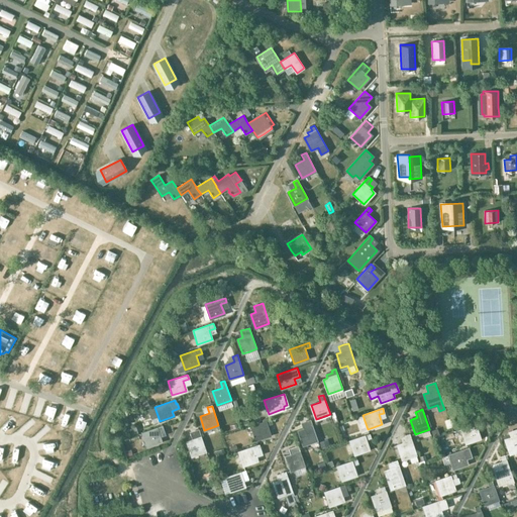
[(270,435),(267,425),(273,423),(271,419),(251,425),(255,439),(270,435)]
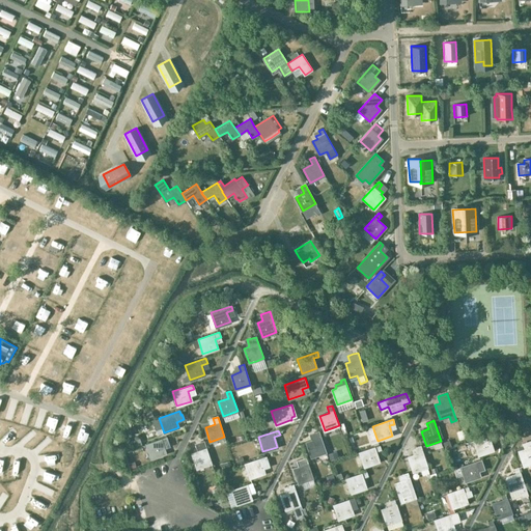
[(311,441),(306,443),(311,457),(326,452),(318,431),(314,434),(315,436),(310,438),(311,441)]
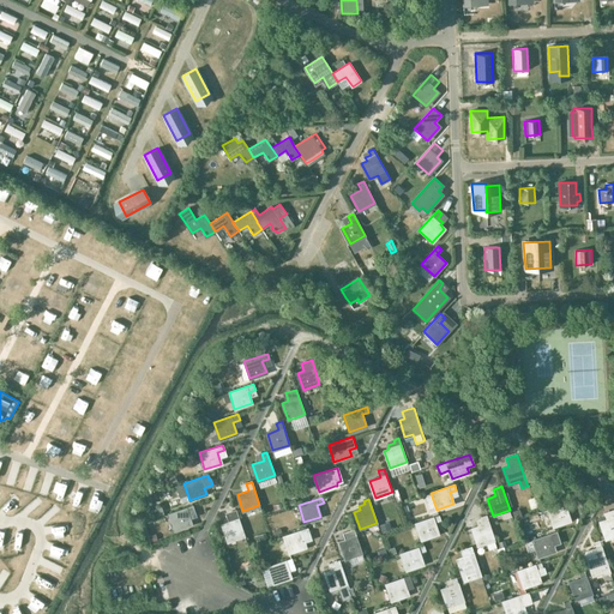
[(570,521),(566,510),(572,507),(571,501),(547,510),(553,527),(570,521)]
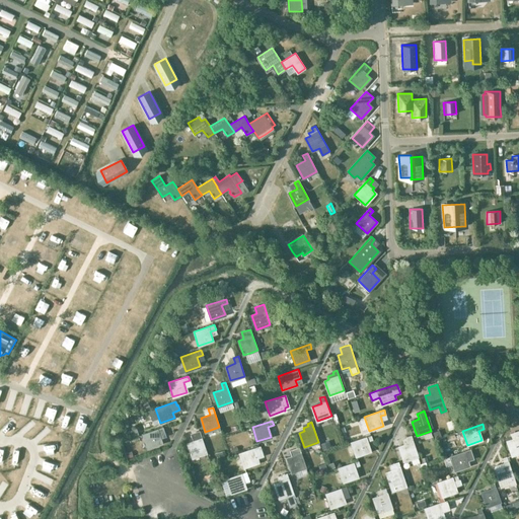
[(161,443),(158,434),(164,432),(163,427),(143,434),(147,448),(161,443)]
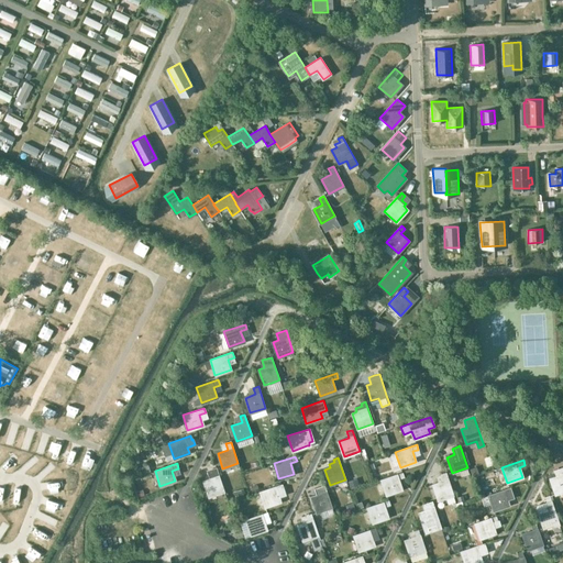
[(562,490),(562,466),(559,468),(560,472),(549,476),(555,494),(562,490)]
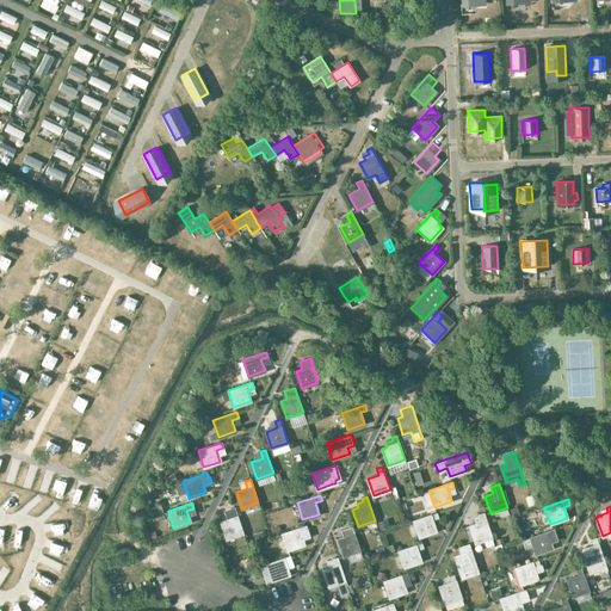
[(229,520),(221,523),(227,538),(244,534),(235,510),(230,512),(227,513),(229,520)]
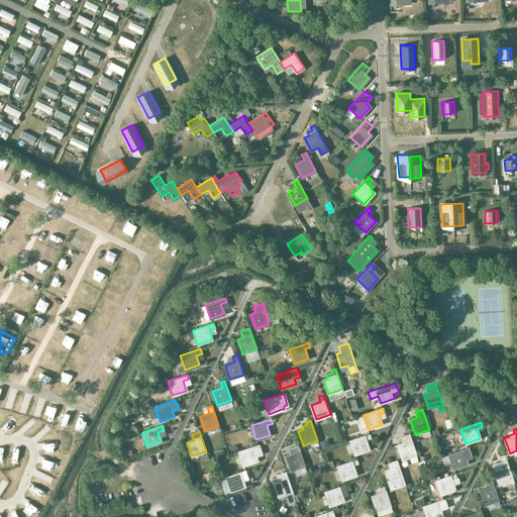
[(370,449),(367,440),(372,438),(370,433),(350,440),(354,454),(370,449)]
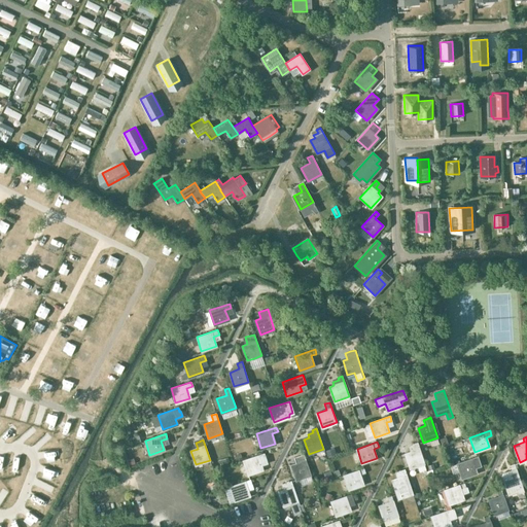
[(410,452),(406,454),(410,468),(425,463),(418,444),(417,442),(413,444),(414,447),(409,449),(410,452)]
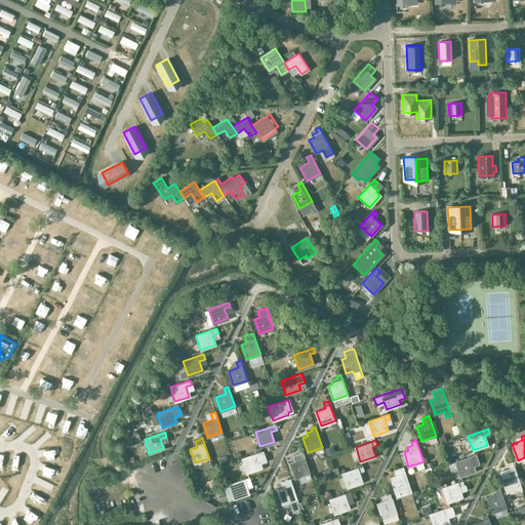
[(261,468),(257,458),(264,456),(263,451),(242,458),(247,473),(261,468)]
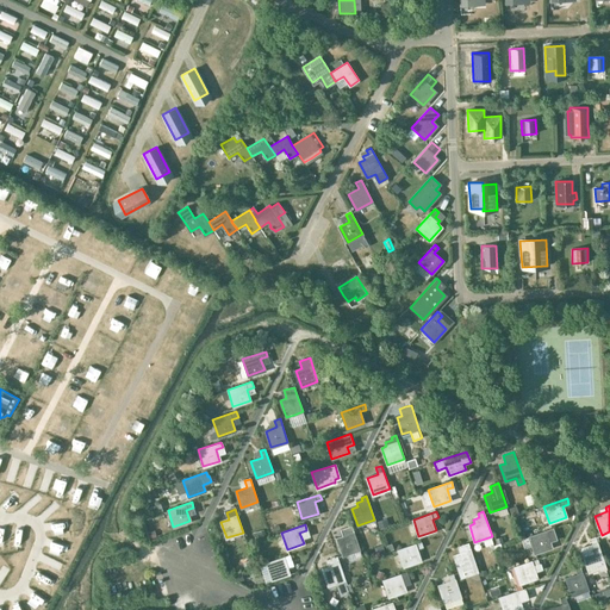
[(342,536),(337,539),(343,555),(360,549),(352,527),(352,526),(340,529),(342,536)]
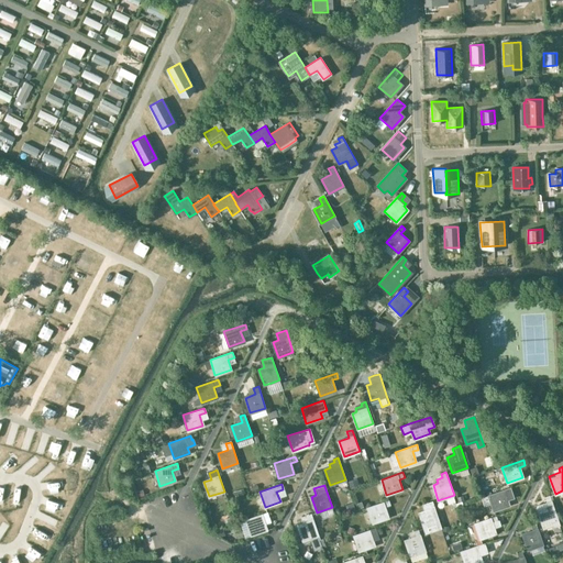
[(494,510),(509,505),(507,500),(514,498),(510,487),(488,495),(494,510)]
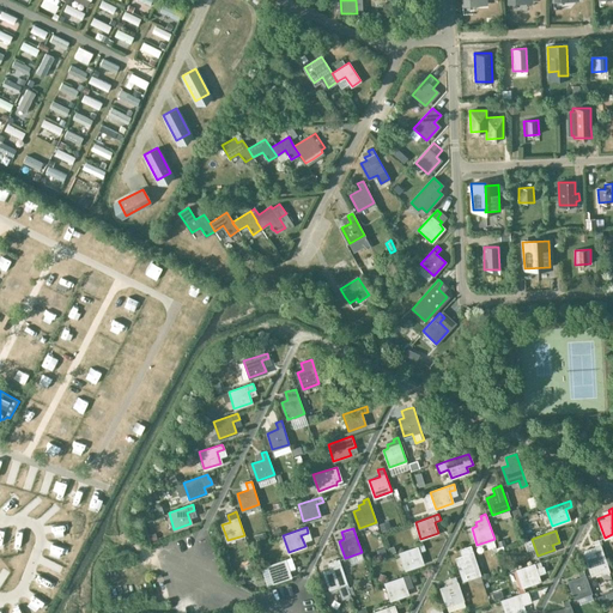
[(584,552),(590,569),(599,565),(602,575),(610,571),(606,563),(599,539),(593,541),(595,548),(584,552)]
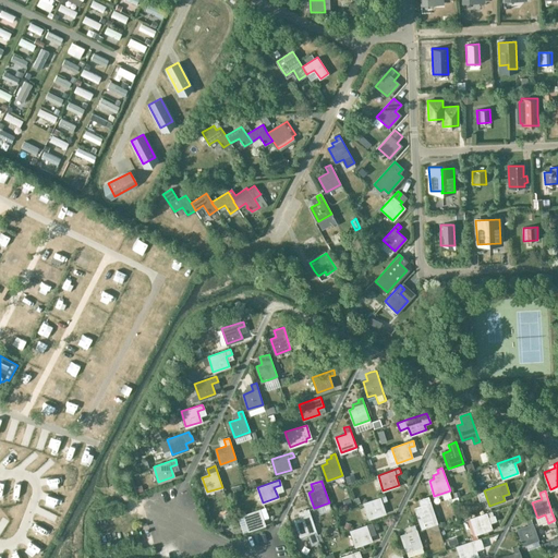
[(385,512),(381,502),(388,500),(386,495),(364,502),(370,518),(385,512)]
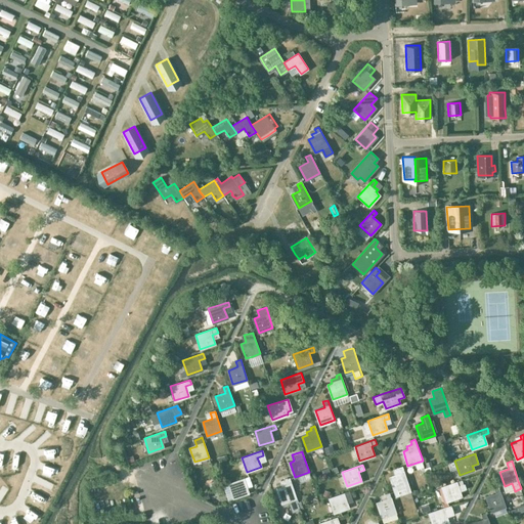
[(395,476),(390,477),(395,492),(404,489),(405,492),(410,491),(409,487),(402,467),(397,469),(398,471),(394,473),(395,476)]
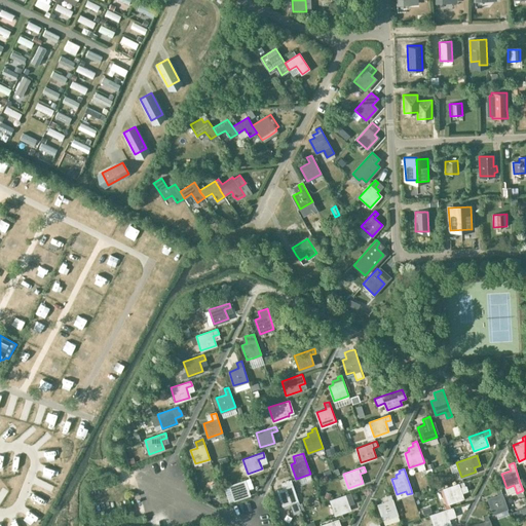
[(249,494),(246,485),(251,483),(250,479),(229,485),(234,499),(249,494)]
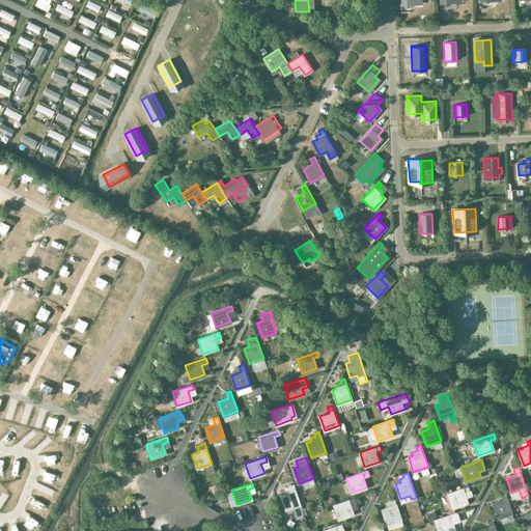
[(286,494),(281,495),(287,513),(294,511),(296,520),(303,516),(303,515),(304,514),(294,484),(291,485),(290,484),(288,485),(289,485),(284,487),(286,494)]
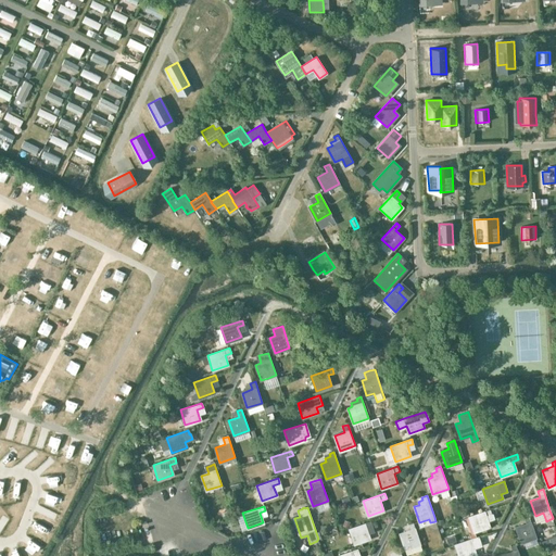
[(489,527),(485,516),(492,514),(490,509),(468,517),(474,532),(489,527)]
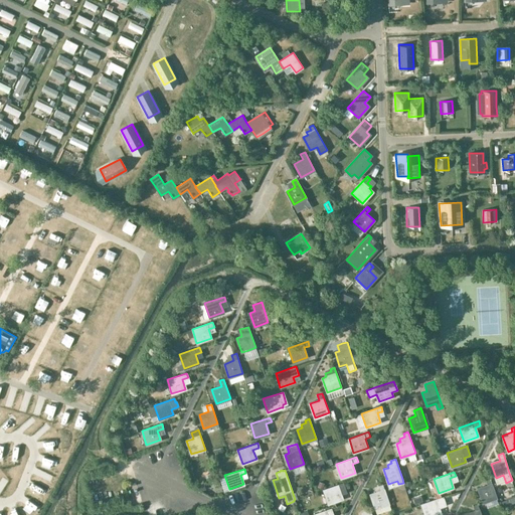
[(488,486),(478,489),(483,503),(497,498),(491,479),(486,480),(488,486)]
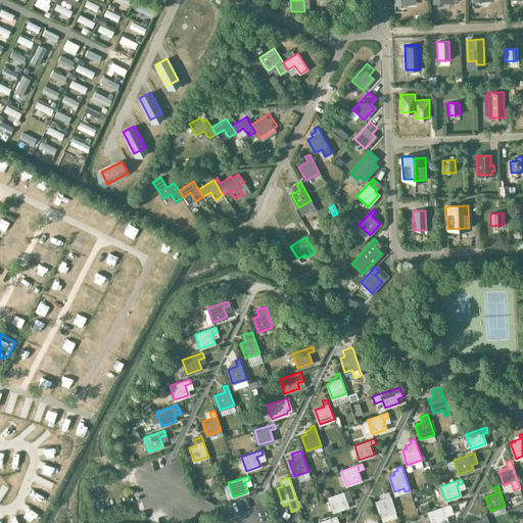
[(347,507),(344,497),(350,495),(348,490),(329,497),(333,512),(347,507)]
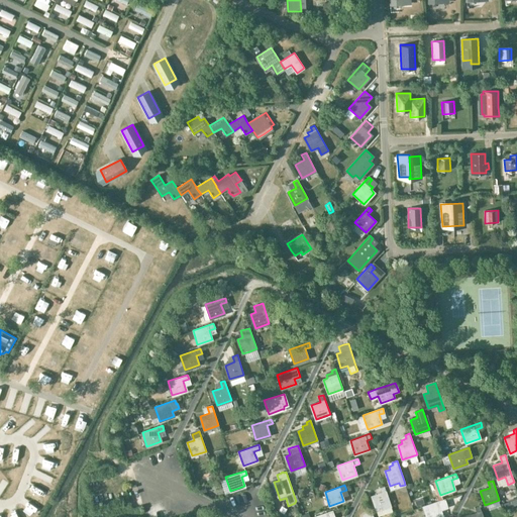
[(382,494),(373,497),(377,511),(391,507),(385,487),(380,488),(382,494)]
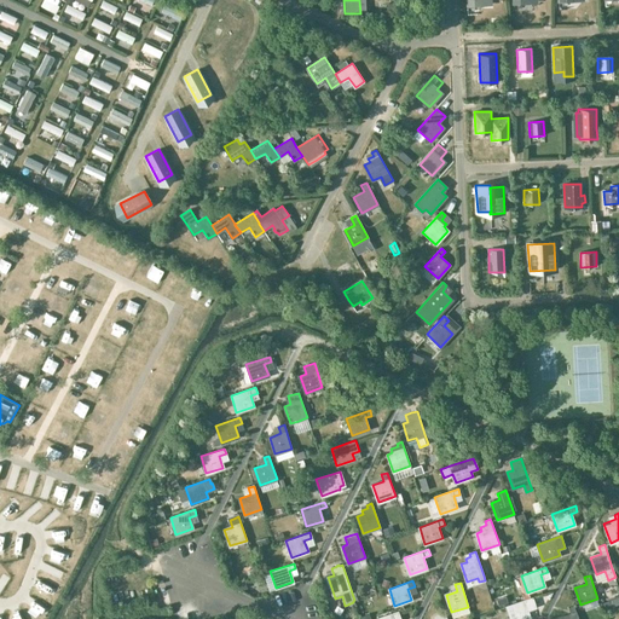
[(507,606),(510,618),(522,618),(530,617),(526,609),(534,607),(531,597),(507,606)]
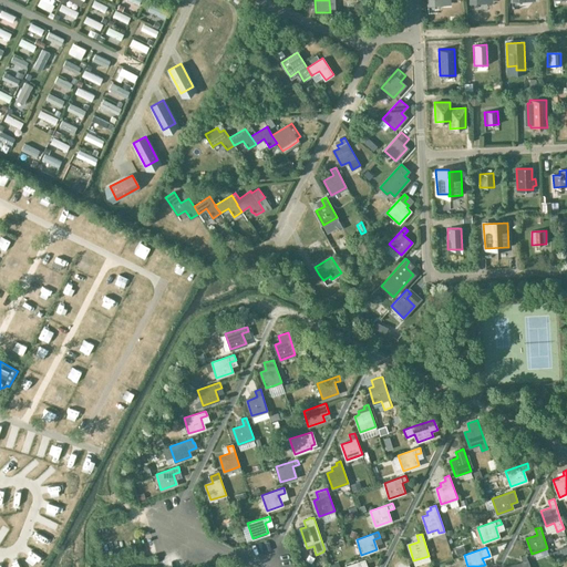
[(523,563),(513,566),(529,566),(526,555),(521,557),(523,563)]
